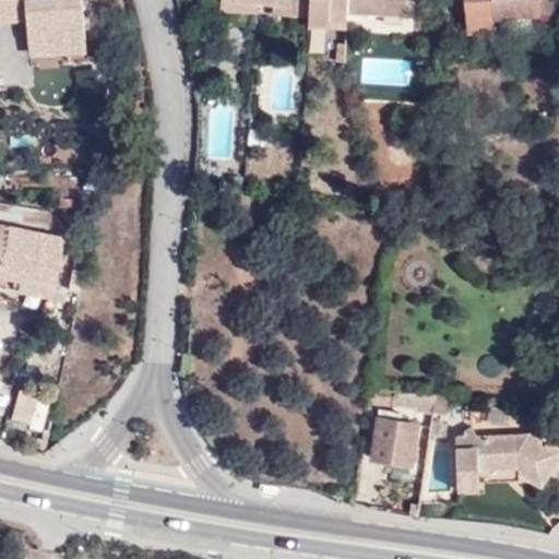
[(0,0),(0,23),(26,22),(28,55),(87,51),(83,0),(0,0)]
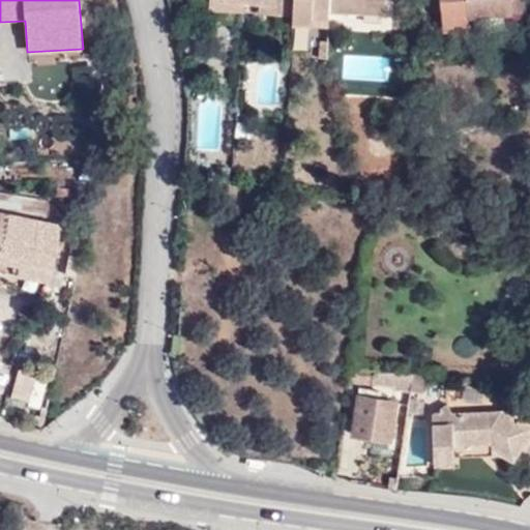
[(244,0),(245,5),(261,6),(276,6),(275,16),(295,17),(295,0),(244,0)]
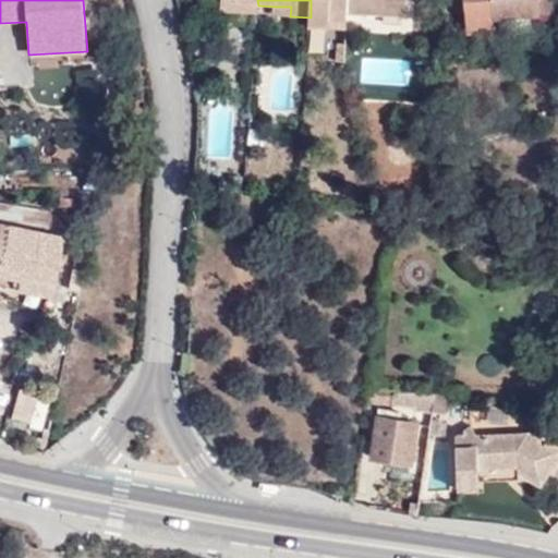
[(311,0),(311,17),(310,27),(328,28),(329,20),(347,21),(348,12),(348,0),(311,0)]
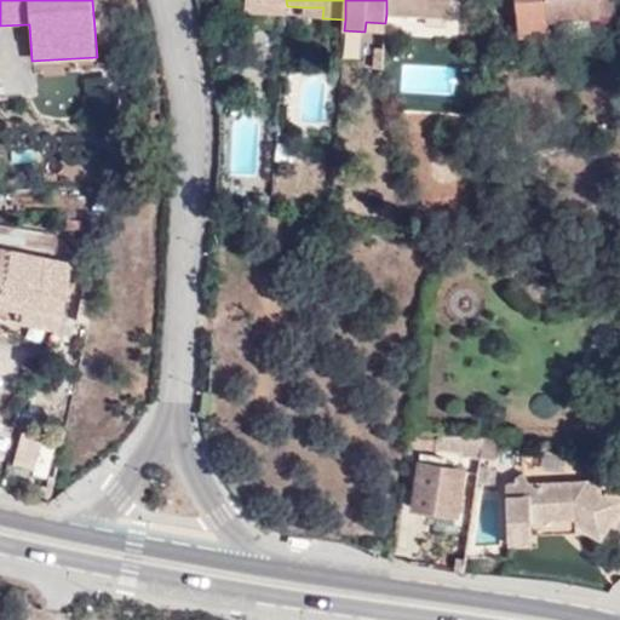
[(386,0),(386,13),(425,16),(426,0),(429,0),(452,3),(452,0),(386,0)]
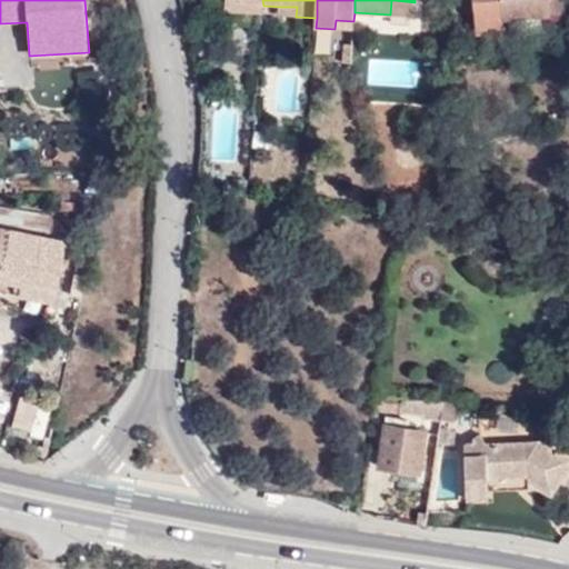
[(413,16),(415,2),(393,0),(391,0),(390,15),(413,16)]
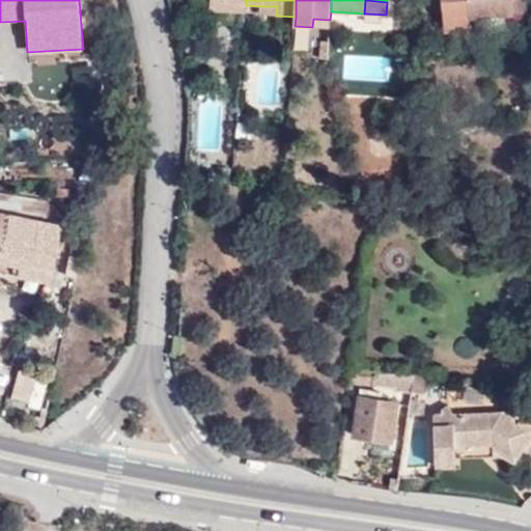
[(442,0),(445,32),(471,29),(470,17),(527,12),(526,0),(442,0)]
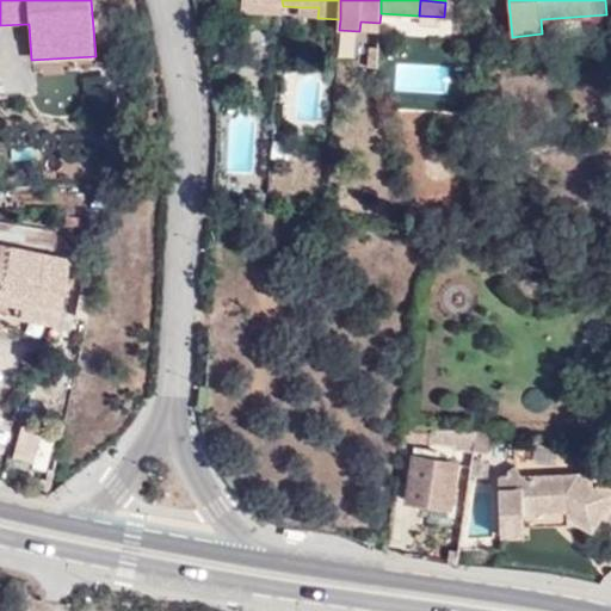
[(283,6),(241,1),(241,12),(282,16),(283,6)]
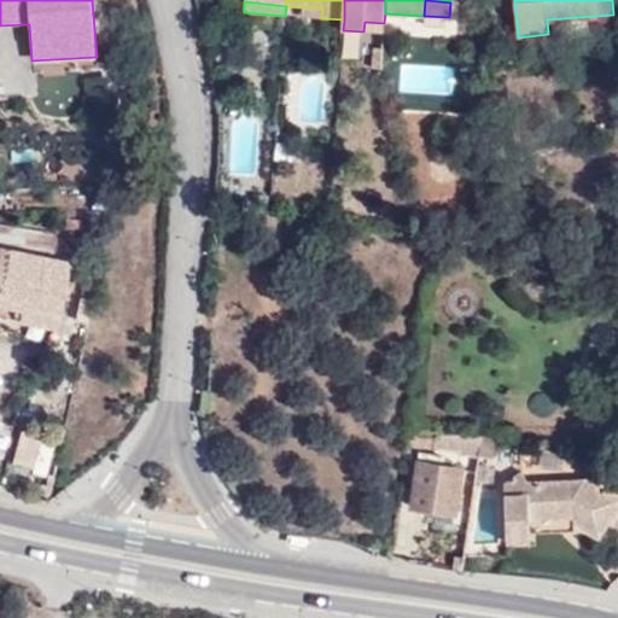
[(322,7),(304,7),(302,18),(321,18),(322,7)]
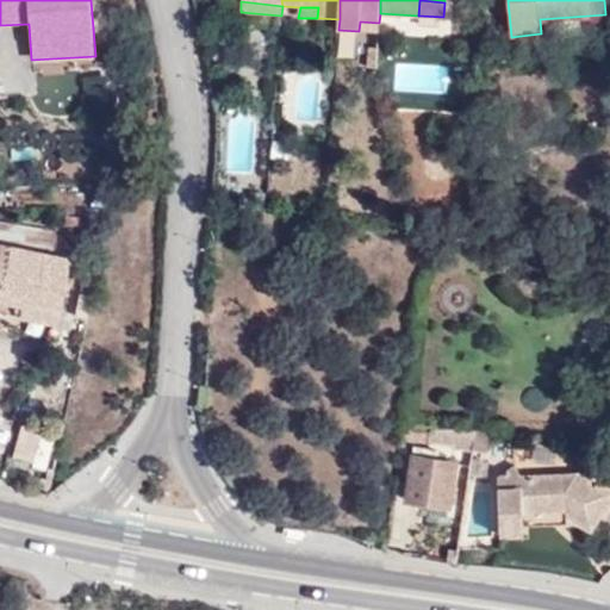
[(360,22),(359,31),(379,32),(379,23),(360,22)]
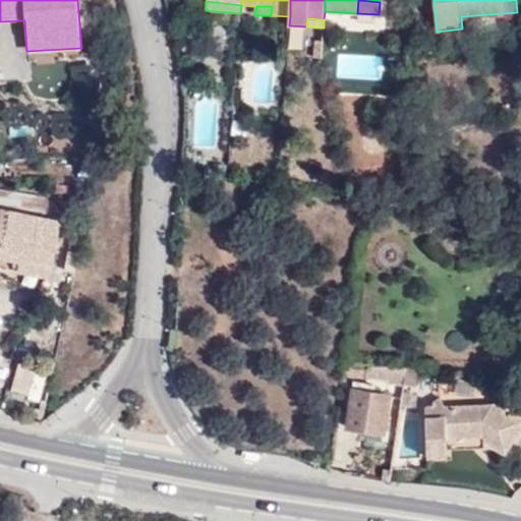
[(0,201),(48,212),(51,197),(0,187),(0,201)]
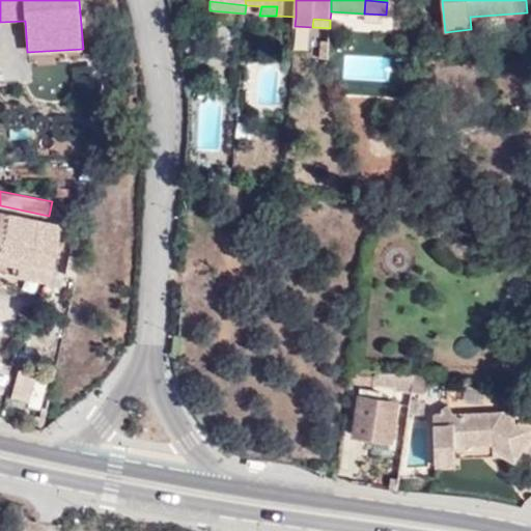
[(20,267),(52,273),(61,227),(0,215),(0,264),(20,269),(20,267)]
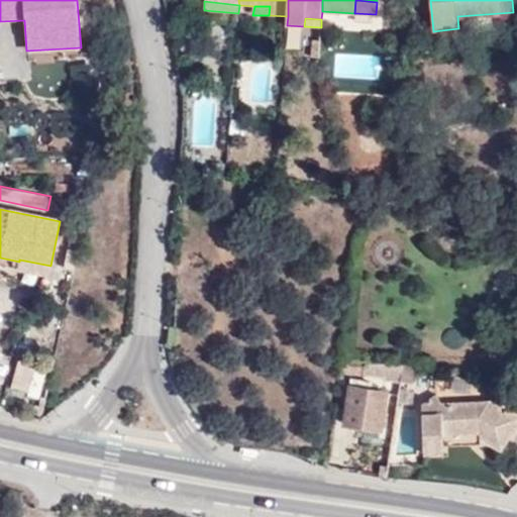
[(49,276),(50,266),(19,260),(19,262),(18,271),(49,276)]
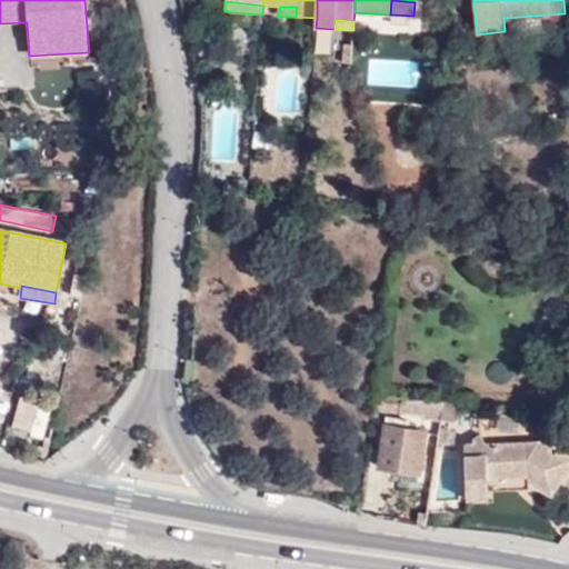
[(45,435),(50,402),(18,397),(12,429),(45,435)]
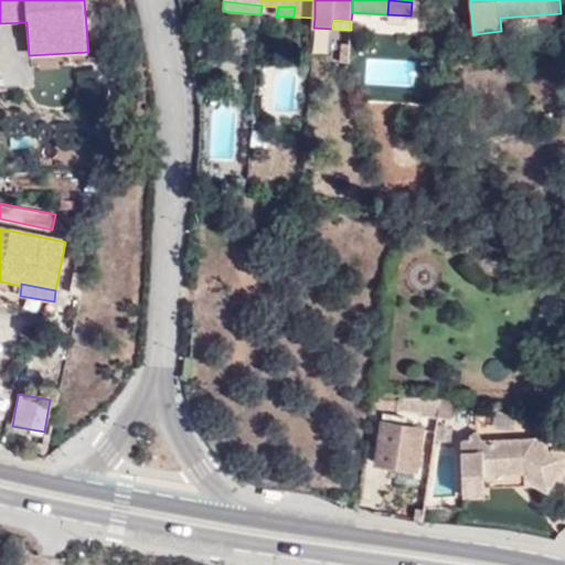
[(439,401),(400,396),(397,409),(438,414),(439,401)]
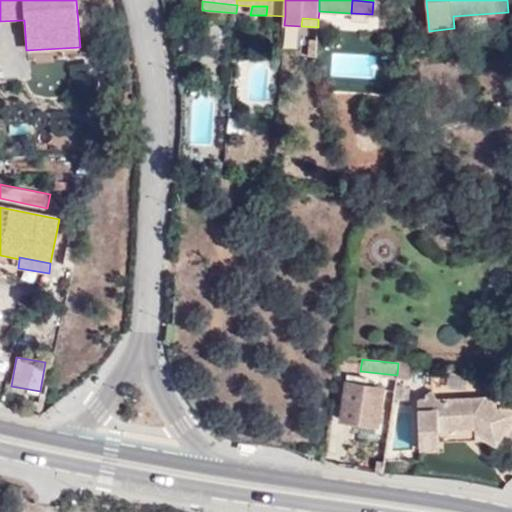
[(403,364),(401,378),(413,380),(414,365),(403,364)]
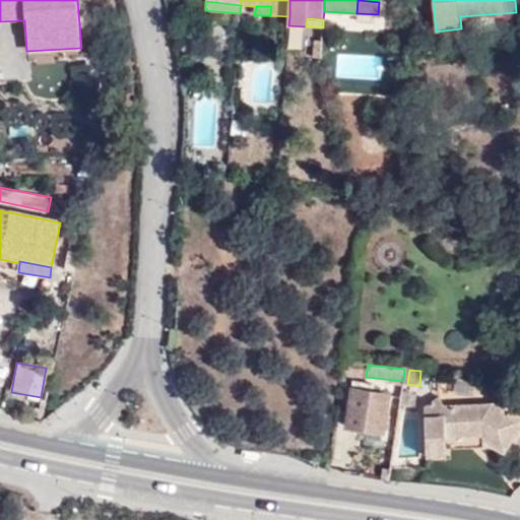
[(374,392),(375,383),(353,381),(347,426),(385,432),(391,394),(374,392)]
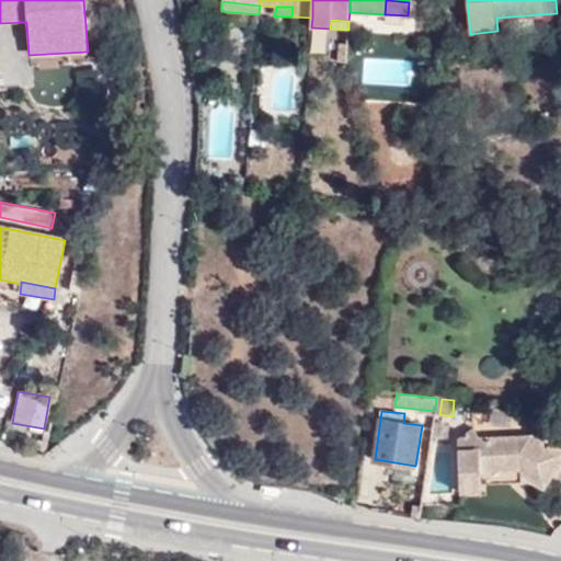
[(462,482),(485,482),(484,470),(523,469),(524,476),(547,488),(560,464),(560,448),(557,446),(547,447),(546,434),(481,437),(476,427),(460,438),(462,482)]
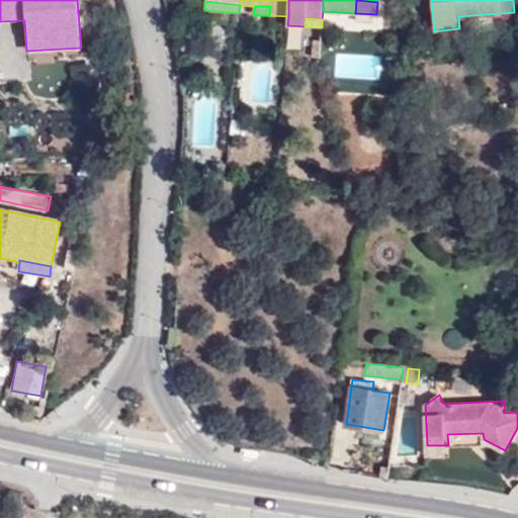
[(447,434),(448,445),(484,444),(484,439),(483,433),(447,434)]
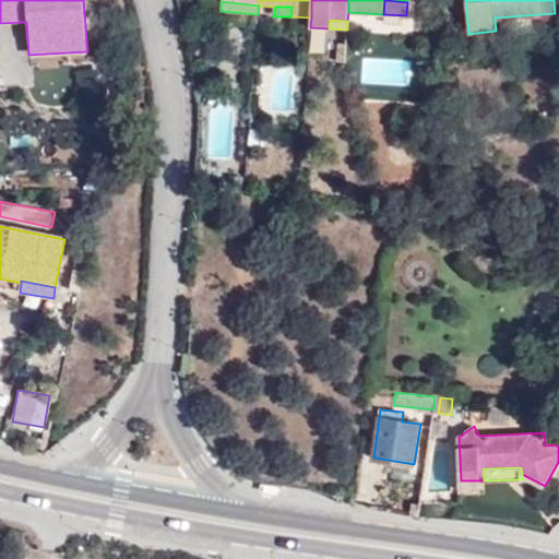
[(484,489),(484,480),(461,480),(461,489),(484,489)]
